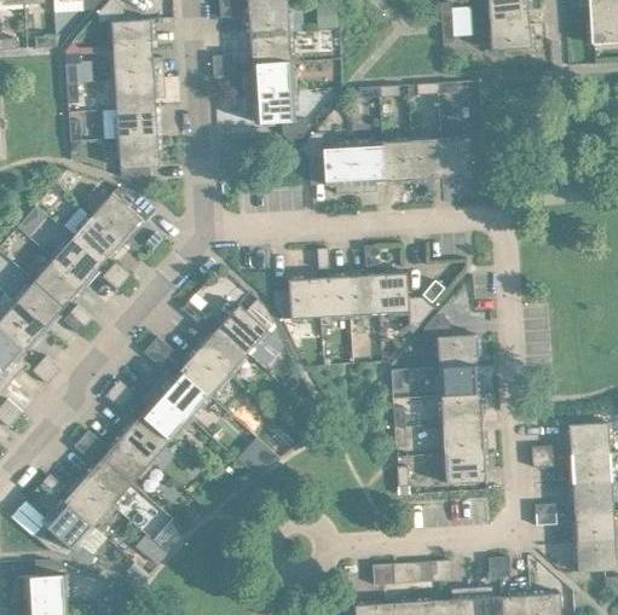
[(113,42),(114,51),(152,48),(150,18),(125,21),(123,7),(115,0),(109,0),(98,12),(99,23),(111,22),(113,42)]
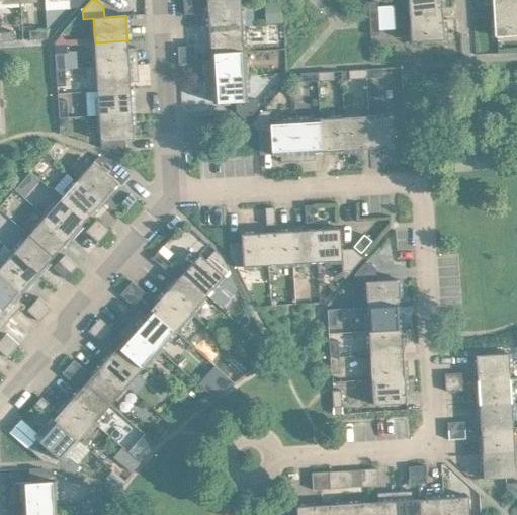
[(409,0),(410,17),(442,15),(441,0),(409,0)]
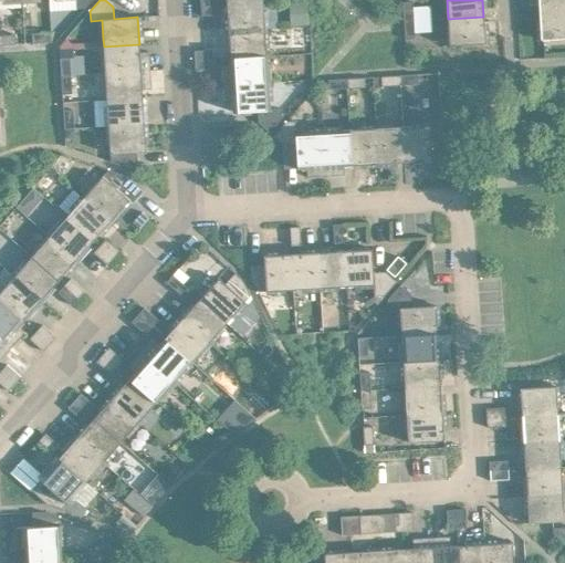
[(539,6),(540,13),(564,11),(564,0),(529,0),(530,6),(539,6)]
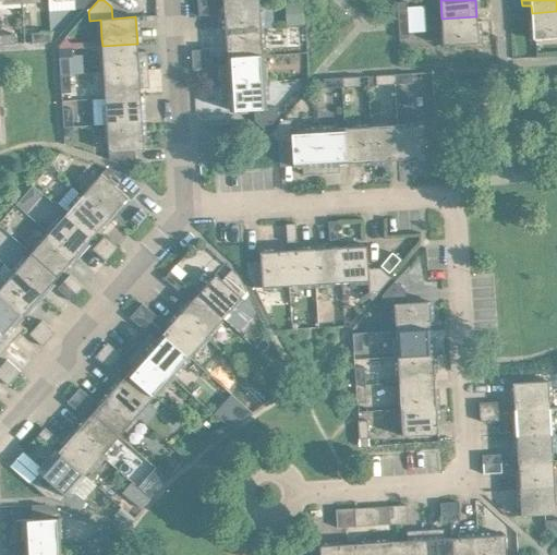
[(303,2),(286,3),(287,26),(304,25),(303,2)]
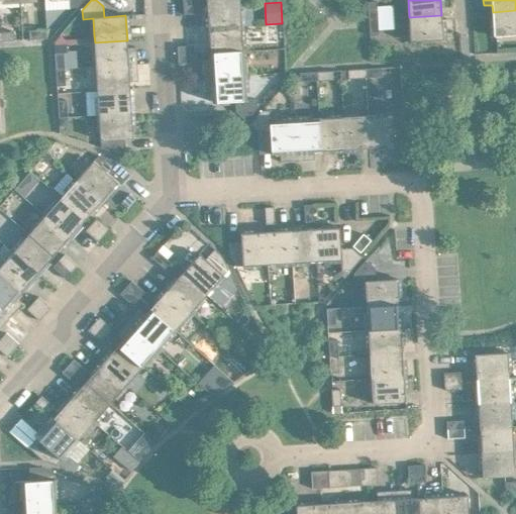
[(368,3),(369,19),(378,19),(377,2),(368,3)]
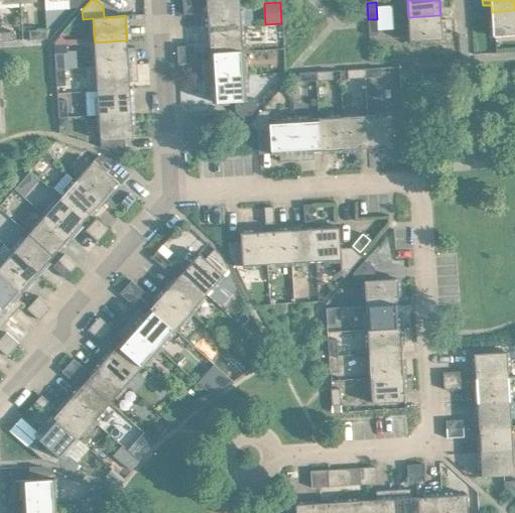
[(208,5),(209,29),(241,27),(240,3),(208,5)]
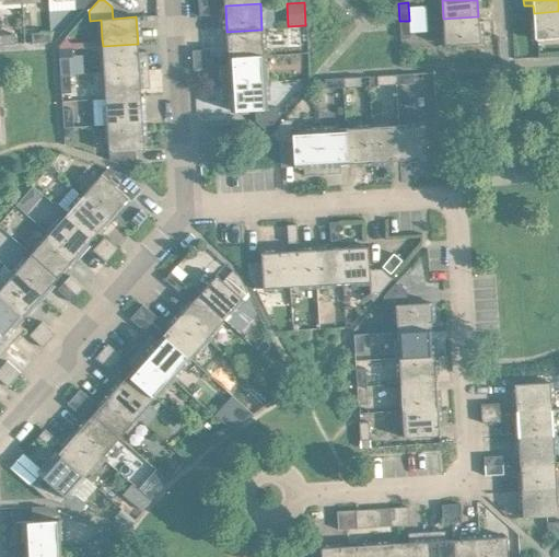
[(217,6),(199,7),(199,16),(218,15),(217,6)]
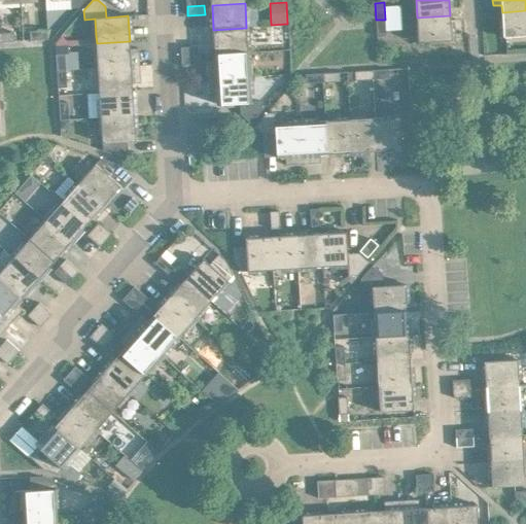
[(525,10),(502,12),(503,38),(525,36),(525,10)]
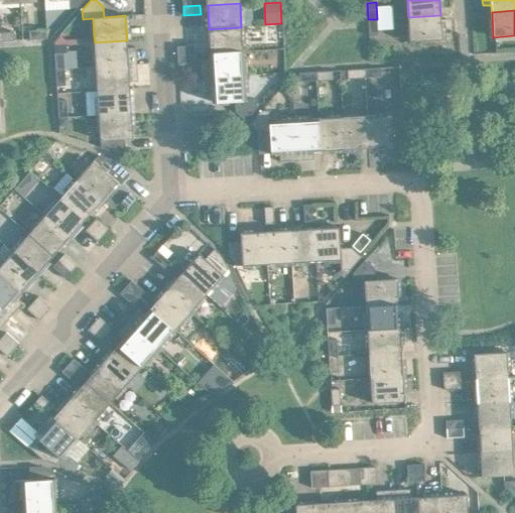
[(440,15),(408,17),(410,42),(442,40),(440,15)]
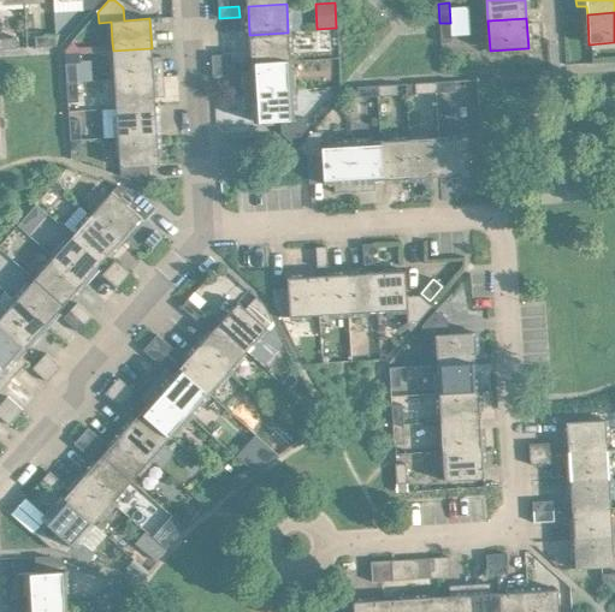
[(450,23),(439,23),(441,43),(451,42),(450,23)]
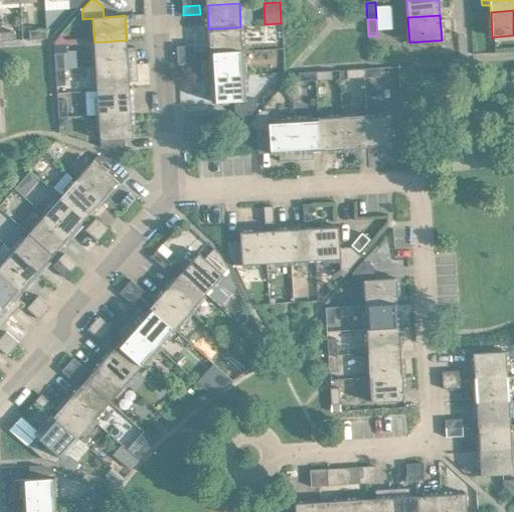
[(208,29),(210,53),(242,51),(240,27),(208,29)]
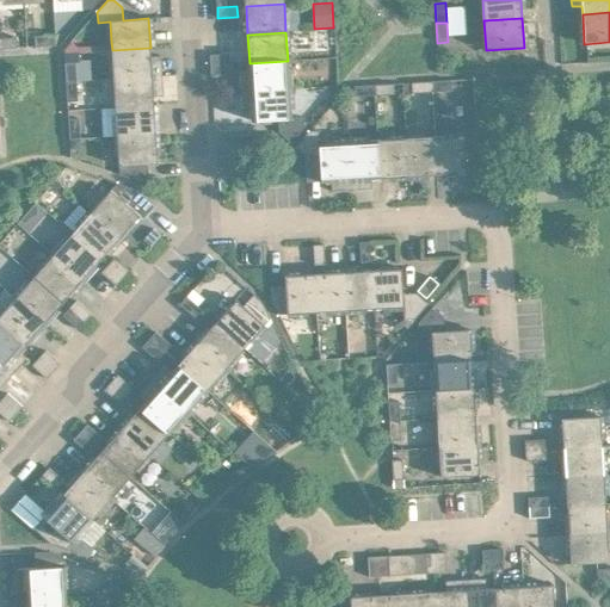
[(35,37),(36,47),(55,45),(55,35),(35,37)]
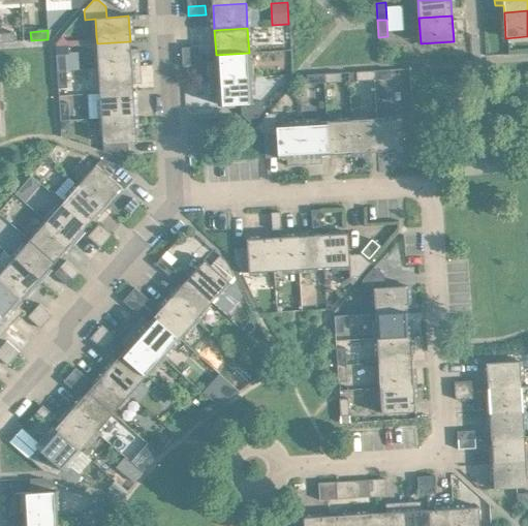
[(0,42),(16,41),(16,32),(0,33),(0,42)]
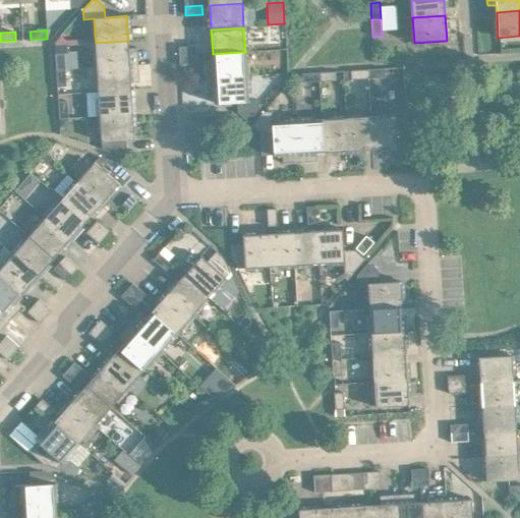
[(60,36),(55,43),(55,47),(66,46),(66,45),(96,43),(95,36),(91,39),(66,40),(60,36)]
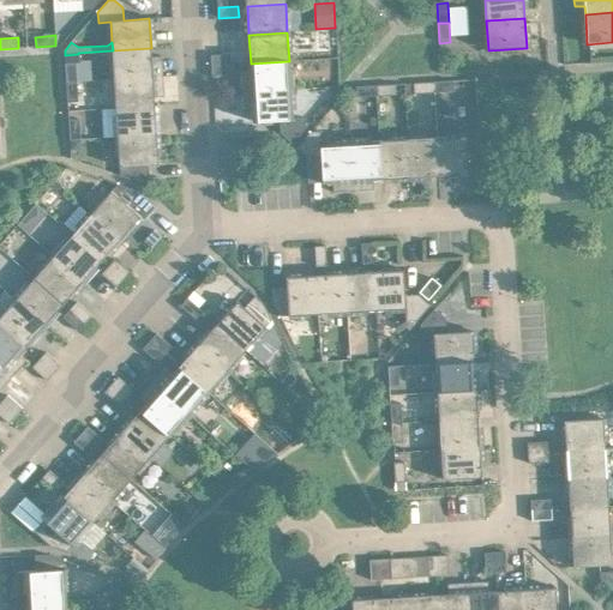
[(113,50),(114,79),(163,77),(162,56),(151,58),(151,48),(113,50)]
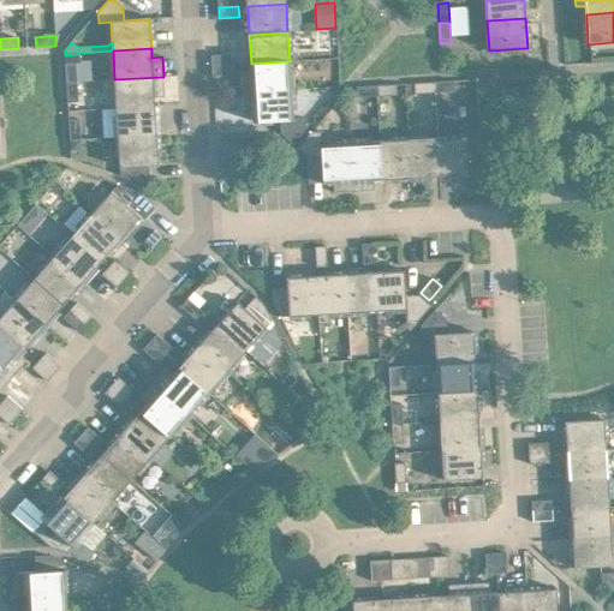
[(212,55),(212,66),(232,65),(232,54),(212,55)]
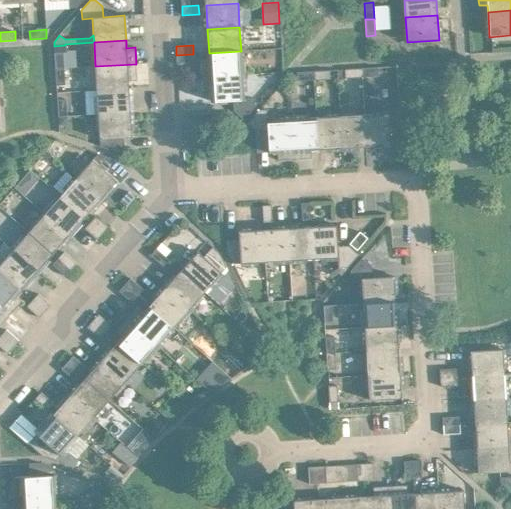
[(75,51),(63,52),(64,68),(76,68),(75,51)]
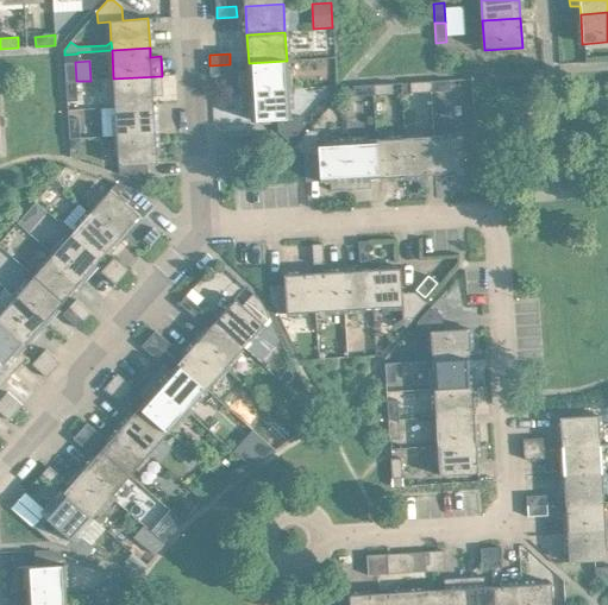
[(239,73),(240,92),(288,89),(287,61),(249,63),(249,71),(239,73)]
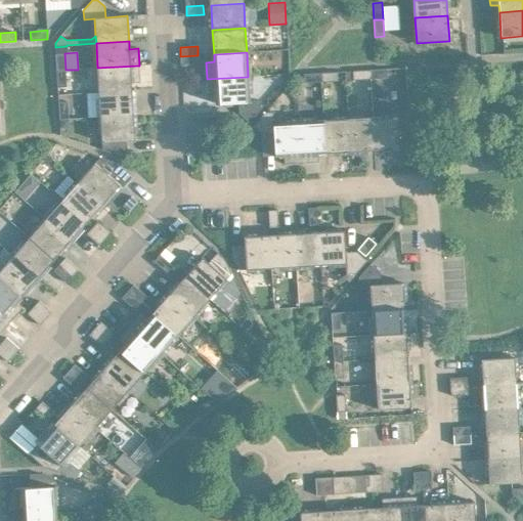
[(55,53),(56,71),(66,70),(64,53),(55,53)]
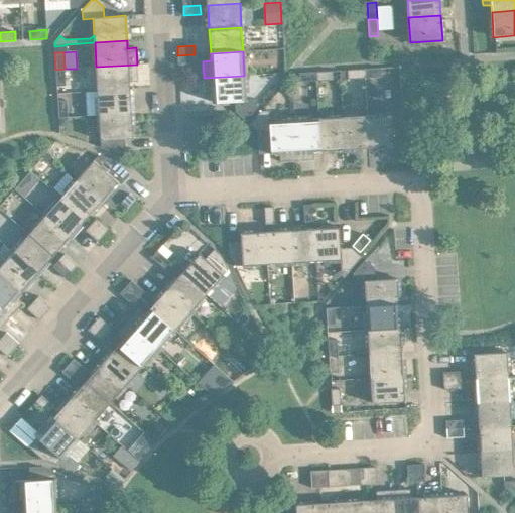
[(195,54),(177,55),(178,63),(196,62),(195,54)]
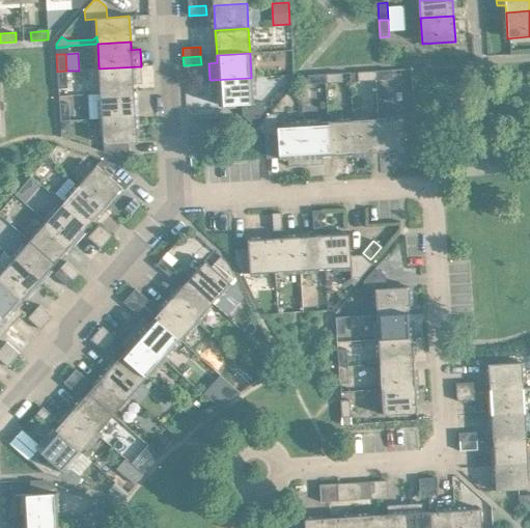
[(99,68),(101,93),(134,91),(133,84),(142,84),(141,66),(99,68)]
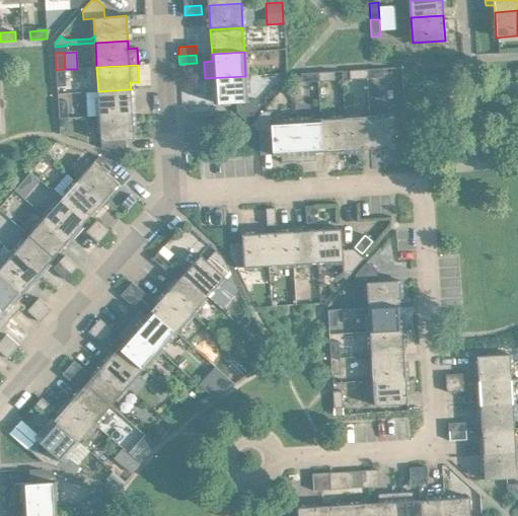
[(65,69),(56,70),(57,87),(66,86),(65,69)]
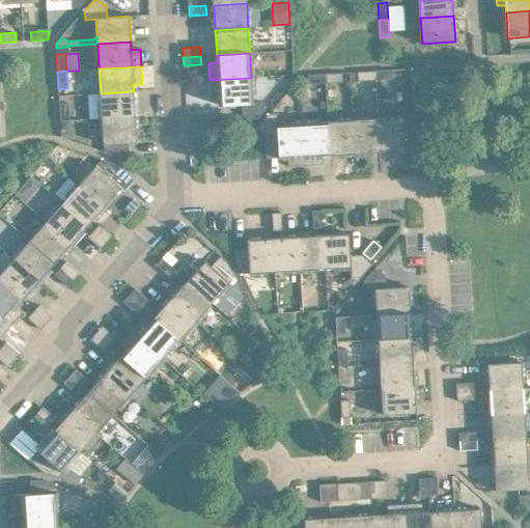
[(392,71),(374,72),(375,80),(392,79),(392,71)]
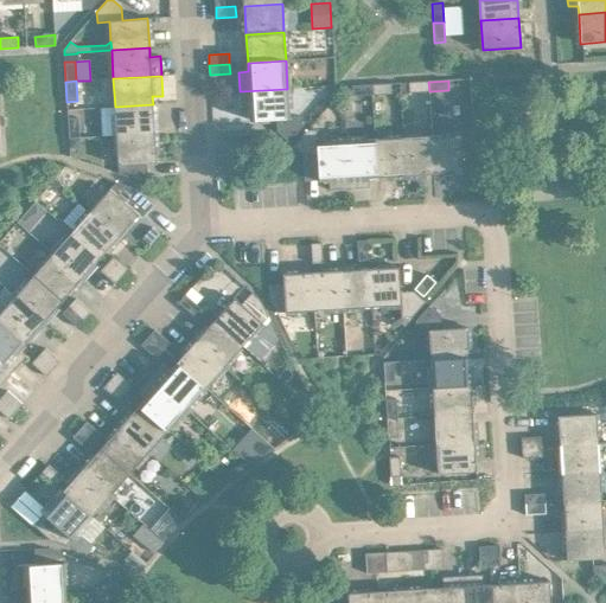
[(429,91),(428,82),(409,83),(409,92),(429,91)]
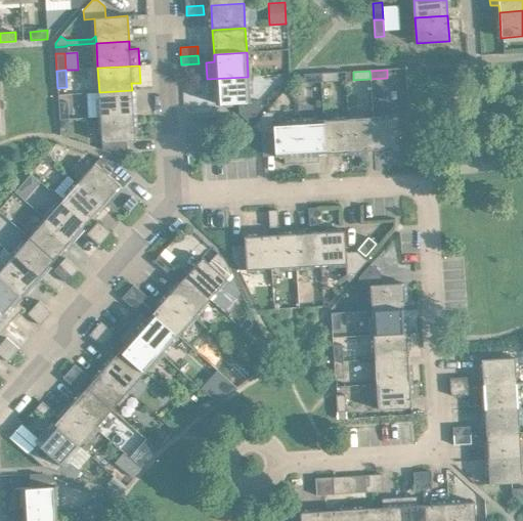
[(338,73),(320,74),(321,82),(339,81),(338,73)]
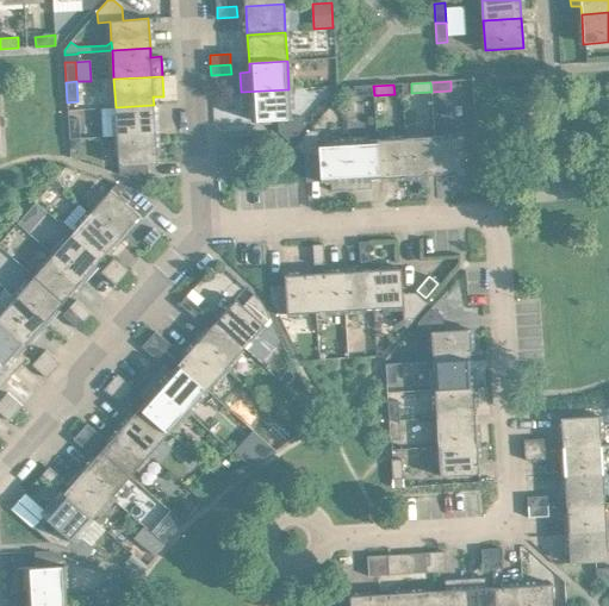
[(374,95),(373,86),(354,87),(354,97),(374,95)]
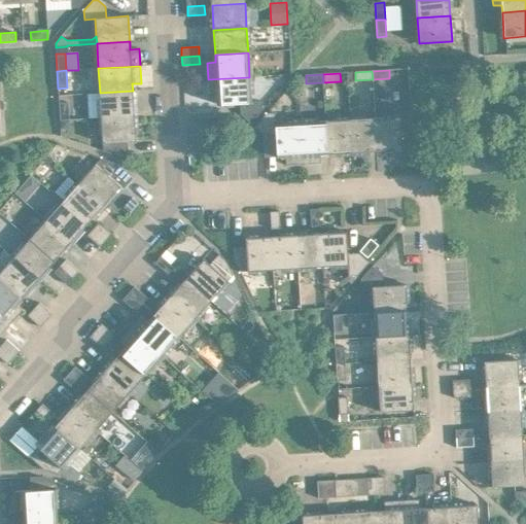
[(249,77),(208,79),(209,97),(217,97),(218,105),(240,103),(241,114),(251,124),(263,110),(263,102),(251,102),(249,77)]
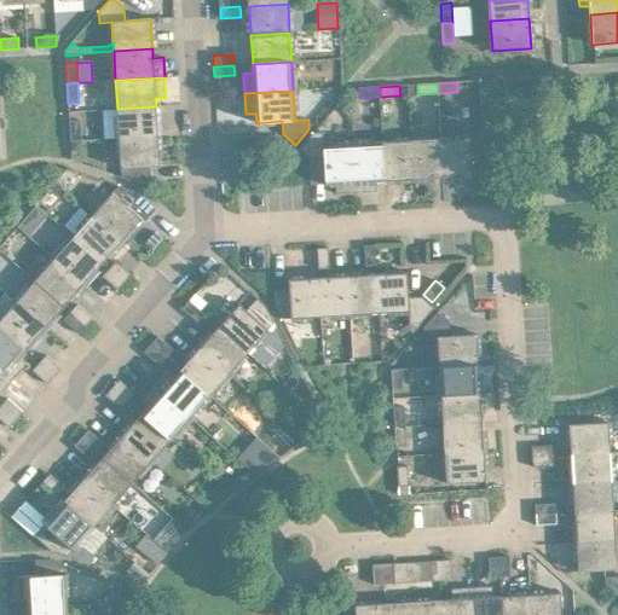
[(117,109),(119,138),(157,135),(156,106),(117,109)]
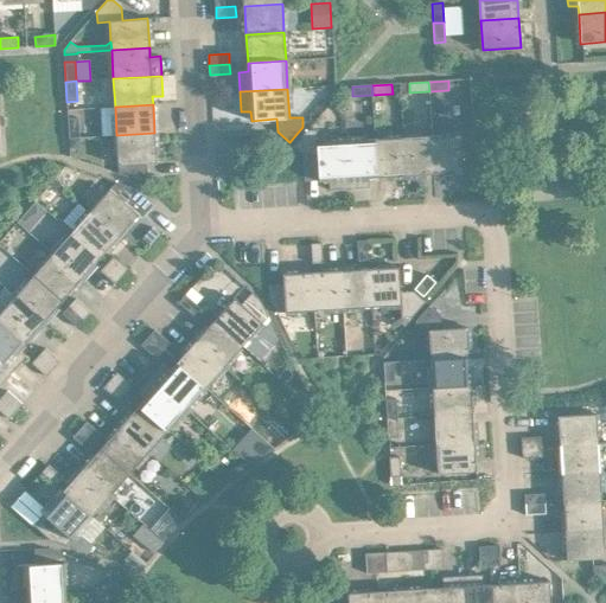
[(68,119),(69,139),(80,138),(78,117),(68,119)]
